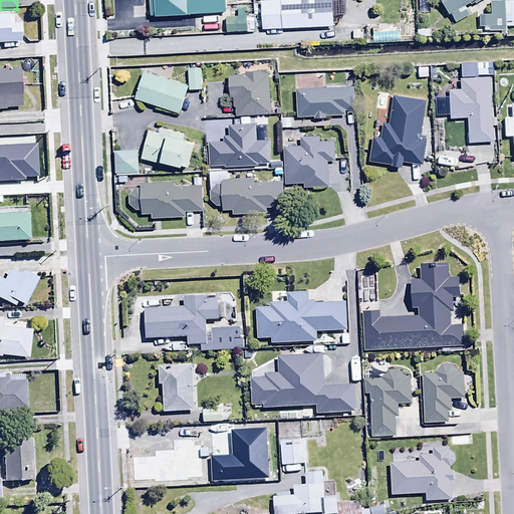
[(225,0),(150,0),(151,18),(226,15),(225,0)]
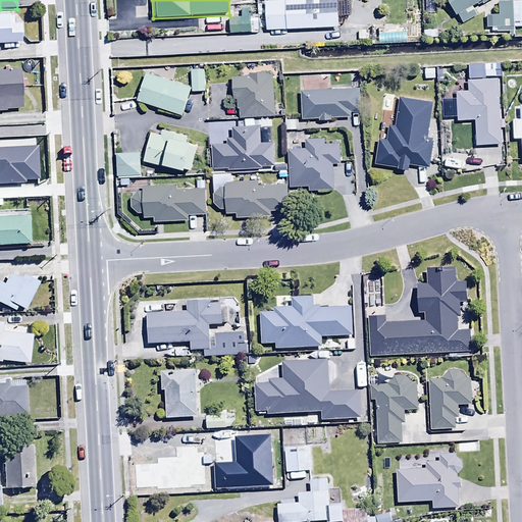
[(338,0),(318,0),(265,2),(266,31),(340,29),(338,0)]
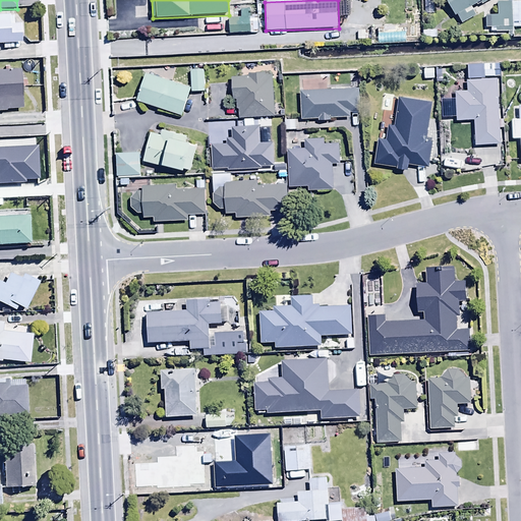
[(449,0),(456,15),(458,14),(462,22),(477,15),(473,7),(488,0),(449,0)]
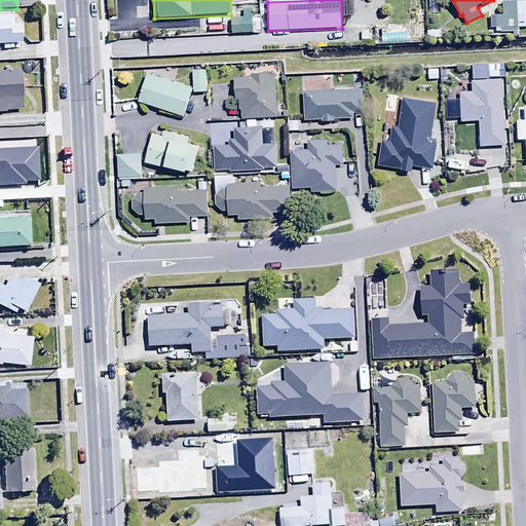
[(518,2),(519,28),(525,27),(525,0),(516,0),(516,2),(518,2)]
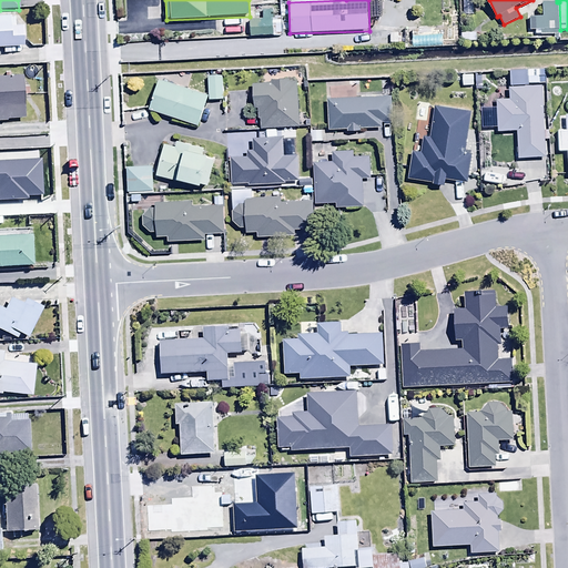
[(559,2),(557,2),(544,2),(544,17),(531,17),(531,30),(536,30),(536,34),(560,34),(560,30),(559,2)]
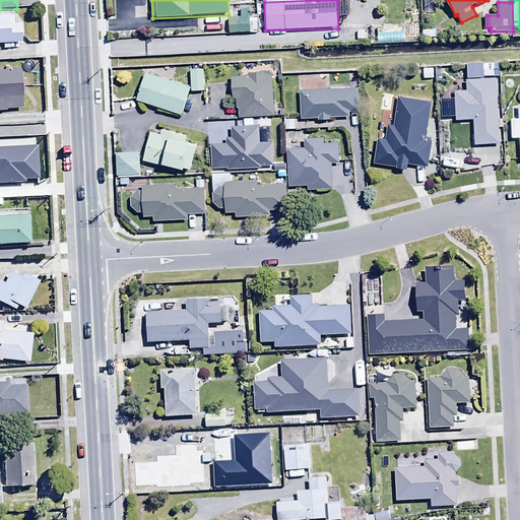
[(0,43),(21,43),(20,23),(14,23),(13,13),(0,14),(0,43)]
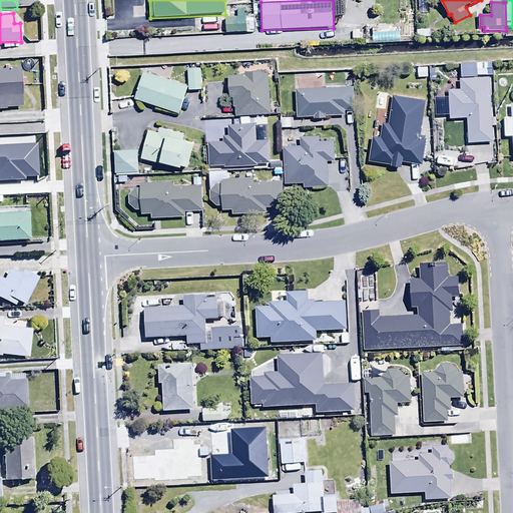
[(254,17),(226,17),(226,34),(254,34),(254,17)]
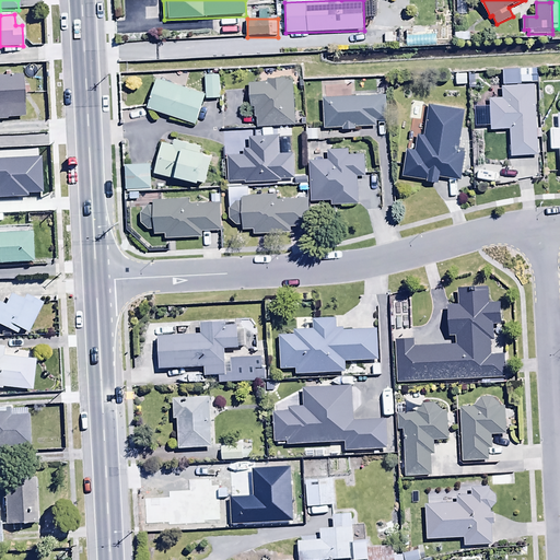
[(502,71),(503,85),(521,84),(521,71),(502,71)]
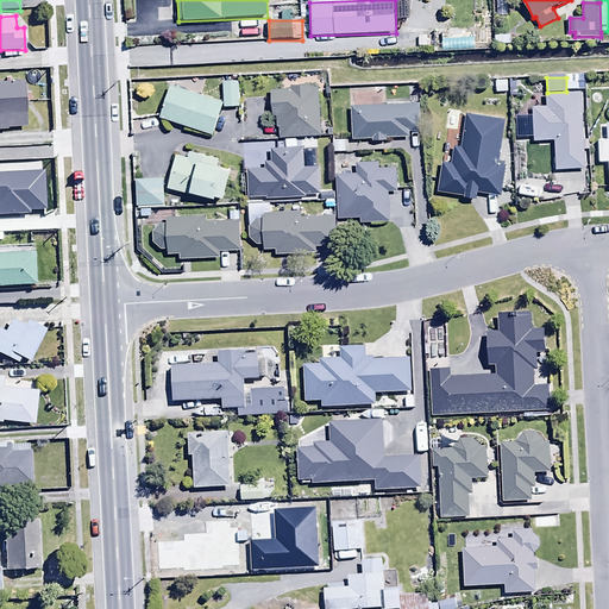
[(0,82),(0,129),(25,129),(23,81),(0,82)]
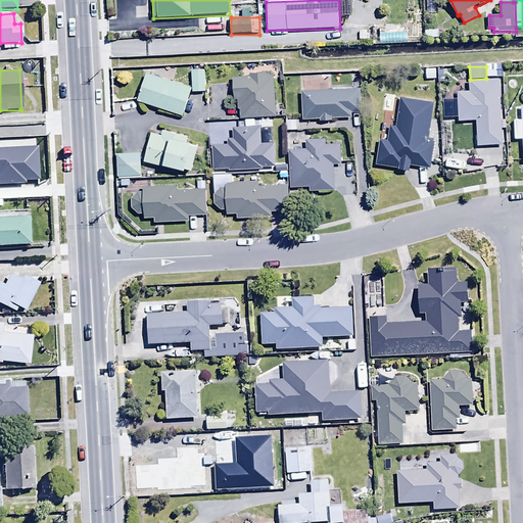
[(436,69),(426,69),(426,81),(436,81),(436,69)]
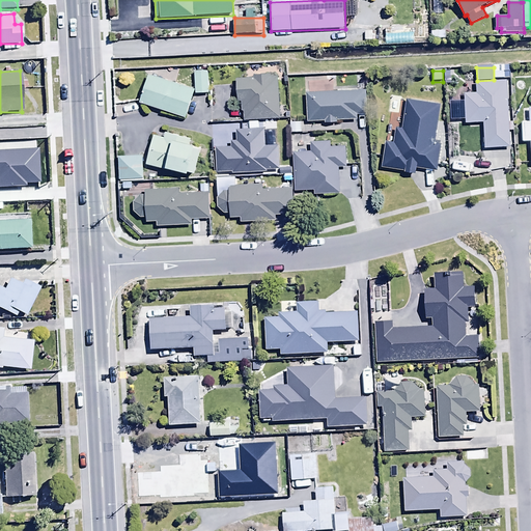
[(448,86),(453,88),(459,85),(463,79),(462,74),(457,71),(452,71),(448,73),(445,77),(446,82),(448,86)]
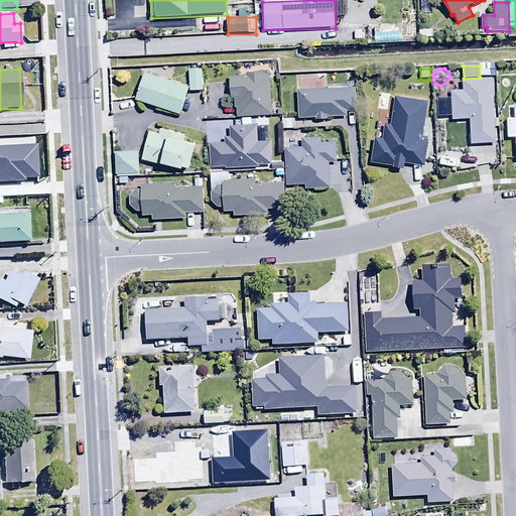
[(203,70),(189,70),(190,88),(190,93),(204,92),(203,70)]
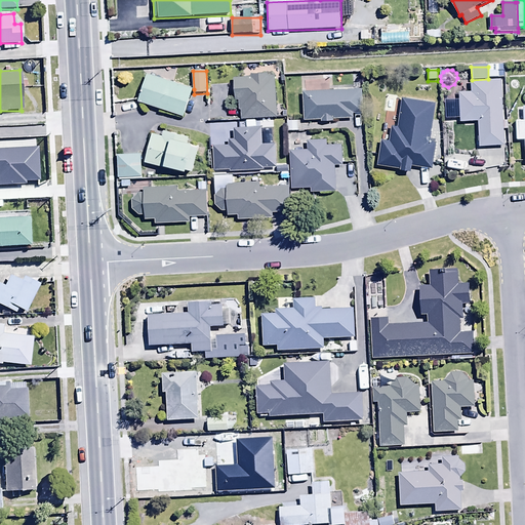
[(277,117),(275,76),(268,76),(268,74),(249,75),(249,77),(235,78),(236,101),(238,101),(239,110),(240,110),(241,118),(277,117)]
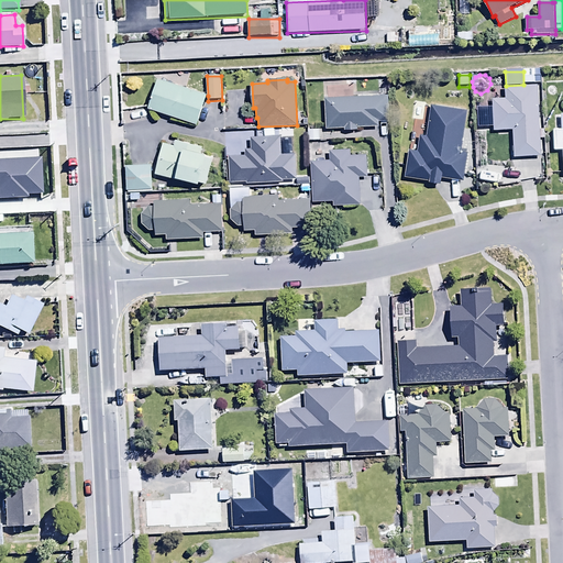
[(208,96),(158,80),(148,109),(198,124),(208,96)]
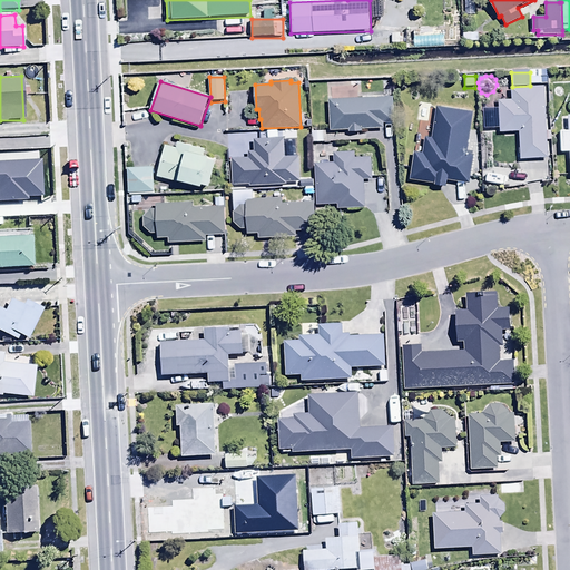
[(544,87),(498,89),(499,134),(519,133),(520,161),(548,160),(544,87)]
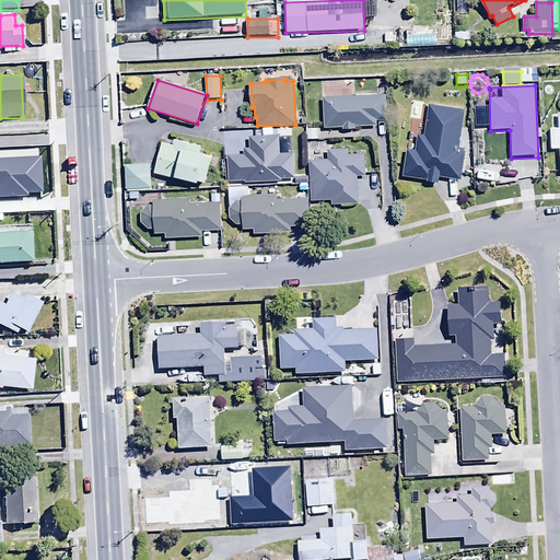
[(386,96),(322,100),(324,128),(342,127),(343,131),(357,130),(357,127),(376,126),(375,121),(387,121),(386,96)]
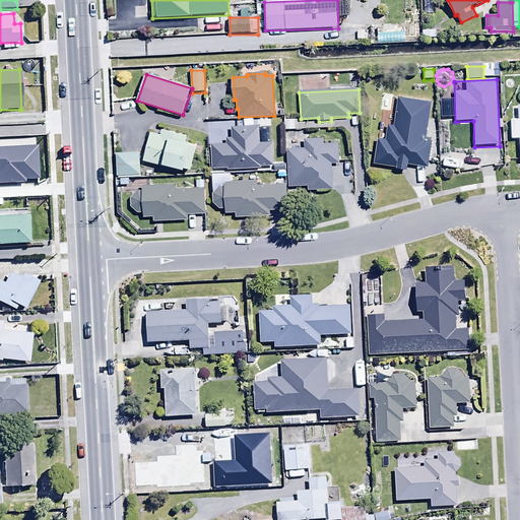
[(426,142),(431,103),(397,99),(394,126),(388,125),(386,141),(377,140),(374,167),(407,171),(408,165),(428,168),(431,142),(426,142)]
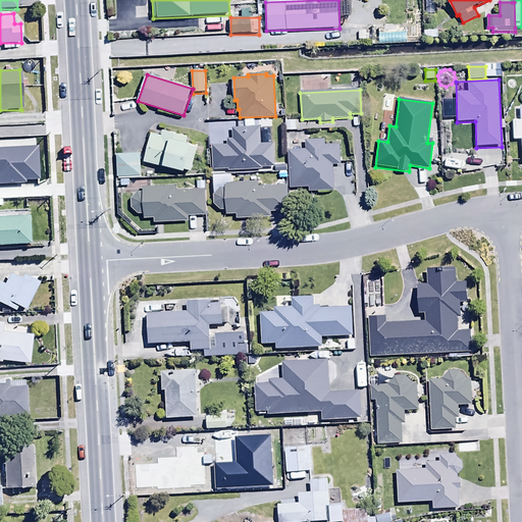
[(298,121),(284,121),(284,131),(298,131),(298,121)]
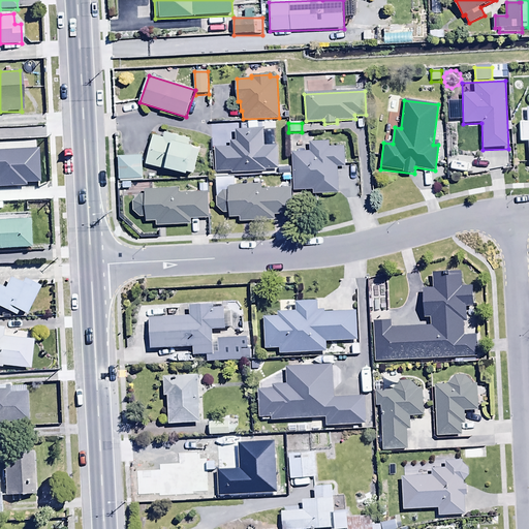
[(230,147),(216,147),(216,170),(267,170),(267,168),(279,168),(279,146),(267,146),(266,142),(263,142),(263,127),(250,128),(250,129),(236,130),(236,141),(230,141),(230,147)]
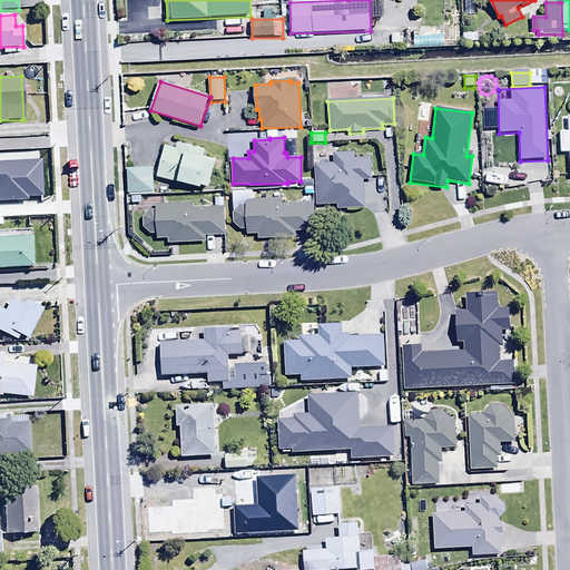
[(177,147),(166,144),(158,176),(203,188),(204,185),(209,186),(216,160),(212,159),(213,156),(205,155),(206,149),(178,143),(177,147)]
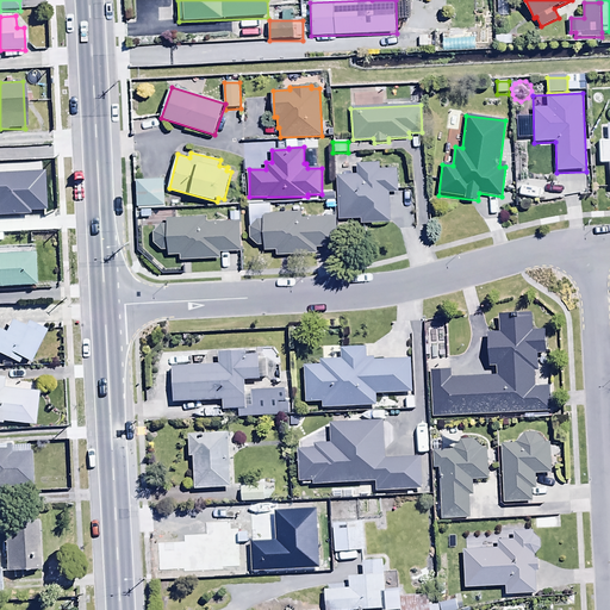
[(358,174),(337,174),(340,219),(361,218),(361,225),(390,224),(387,192),(399,192),(398,168),(381,168),(381,162),(356,163),(358,174)]
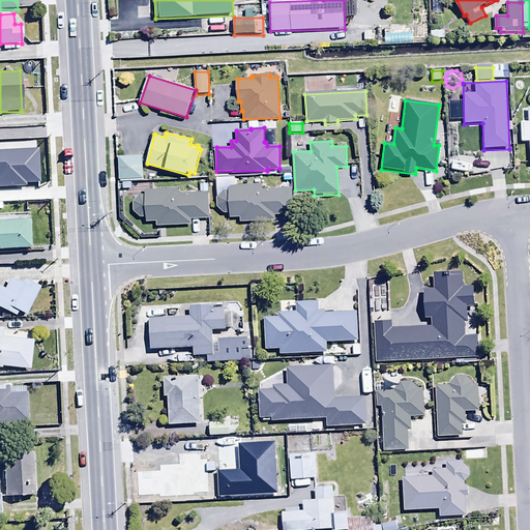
[(144,156),(120,157),(120,180),(144,179),(144,156)]
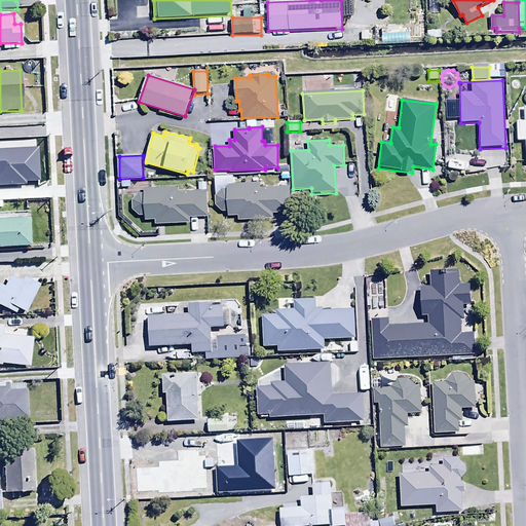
[(261,183),(227,184),(227,190),(222,190),(216,198),(216,205),(222,212),(228,212),(228,216),(238,216),(238,220),(273,219),(273,214),(290,214),(289,187),(261,188),(261,183)]
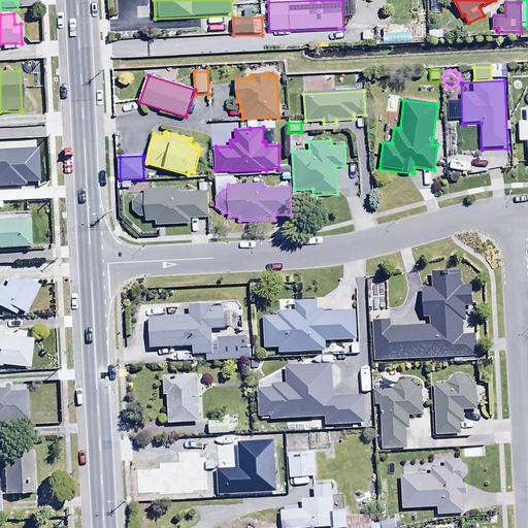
[(177,188),(145,190),(145,195),(139,195),(133,201),(133,210),(140,218),(146,218),(146,221),(157,221),(158,226),(191,224),(191,218),(209,217),(207,186),(199,186),(199,191),(177,192),(177,188)]
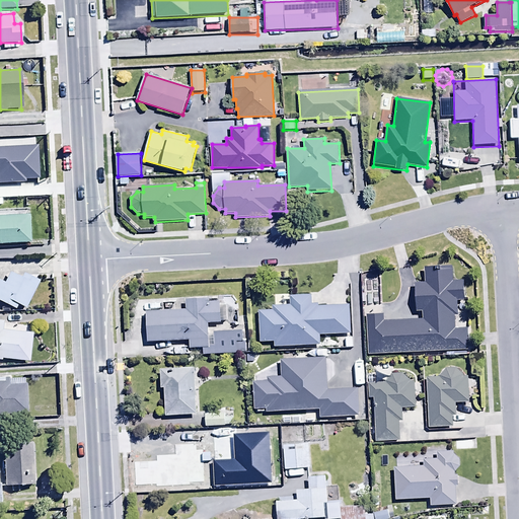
[(29,216),(0,217),(0,245),(30,245),(29,216)]
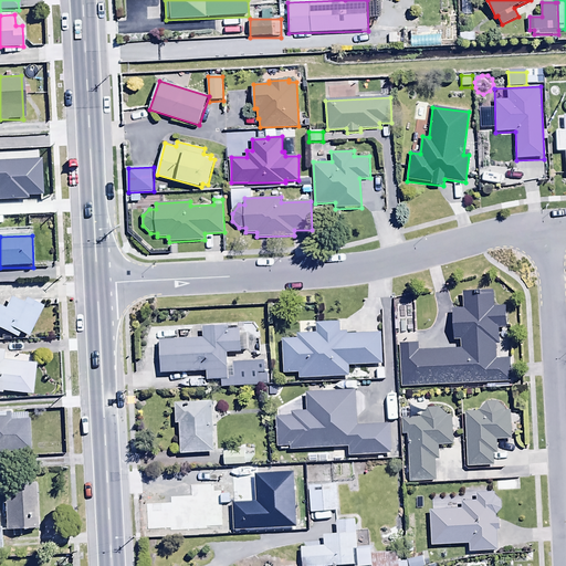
[(398,344),(401,388),(512,381),(511,358),(498,359),(496,345),(499,344),(498,328),(507,328),(506,307),(495,307),(494,294),(482,295),(482,292),(463,293),(464,310),(452,311),(454,341),(461,341),(461,349),(419,352),(419,342),(398,344)]
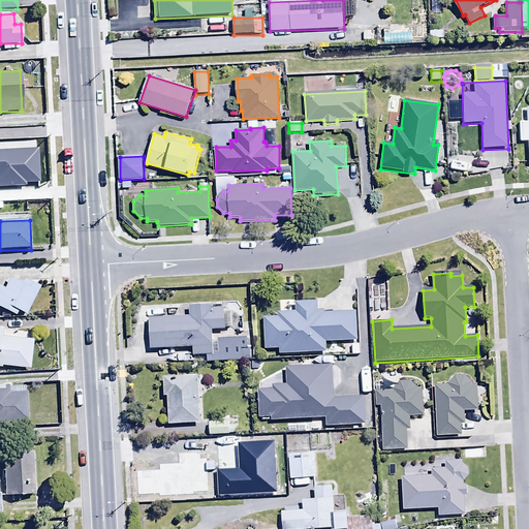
[(0,309),(13,317),(17,310),(27,315),(40,288),(24,280),(21,285),(9,279),(3,289),(0,287),(0,309)]
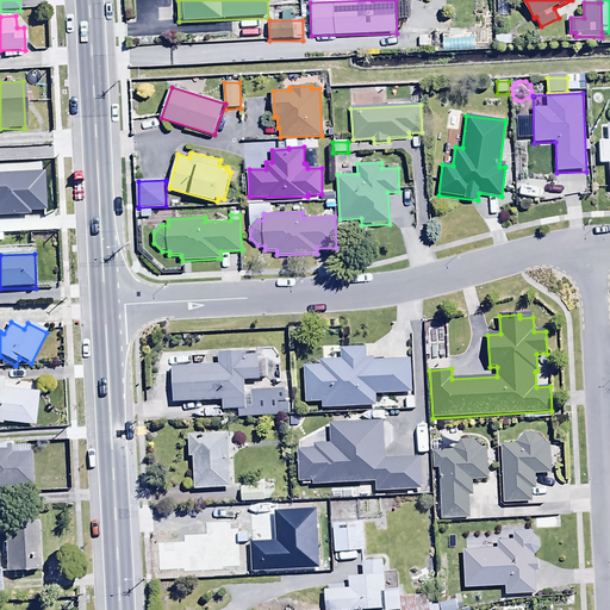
[(321,365),(304,366),(305,404),(323,403),(323,409),(377,408),(377,396),(411,394),(411,360),(367,361),(367,348),(342,349),(343,361),(319,362),(321,365)]
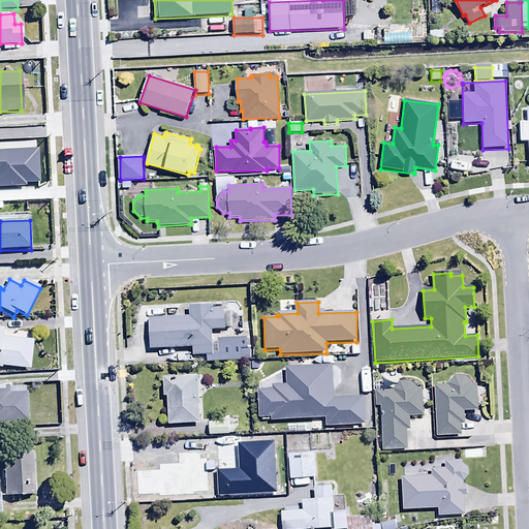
[(166,317),(151,317),(151,350),(193,350),(193,356),(208,356),(208,362),(250,362),(250,349),(247,349),(247,338),(218,338),(219,343),(213,343),(213,332),(225,332),(225,329),(231,329),(231,313),(224,313),(224,308),(190,307),(190,316),(180,316),(180,308),(166,309),(166,317)]
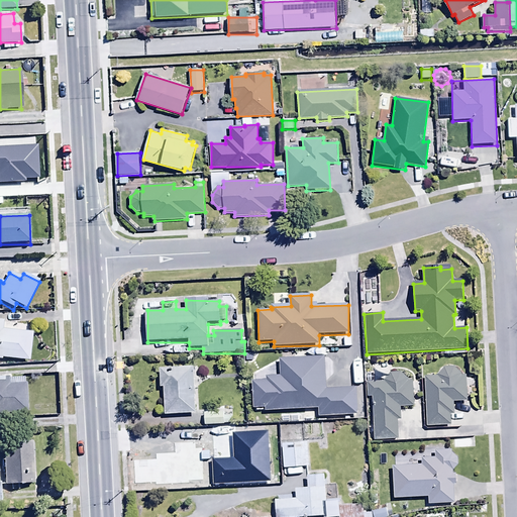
[(3,321),(0,321),(0,359),(1,360),(2,358),(30,362),(33,332),(29,332),(29,326),(3,324),(3,321)]
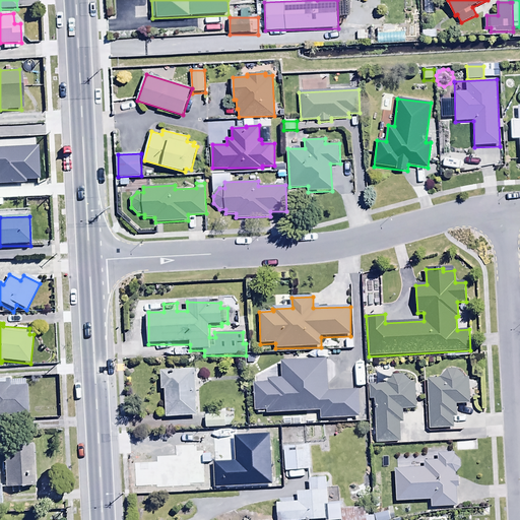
[(321,419),(360,417),(359,390),(328,391),(327,361),(282,362),(282,380),(269,380),(269,383),(254,383),(256,411),(258,411),(258,414),(320,411),(321,419)]
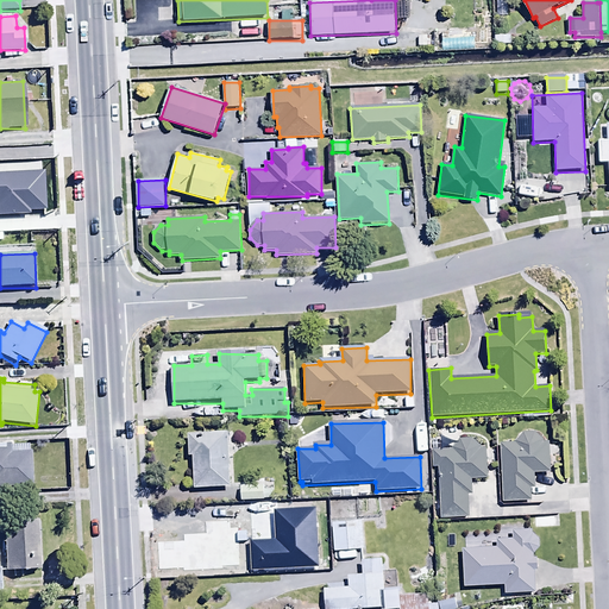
[(230,433),(189,434),(190,458),(193,458),(194,489),(231,488),(230,433)]
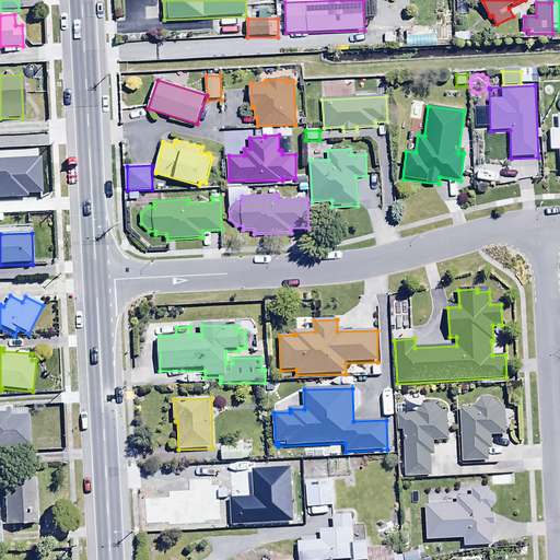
[(475,408),(459,408),(462,462),(489,461),(489,450),(492,450),(491,435),(505,435),(504,408),(499,408),(499,405),(494,399),(481,399),(475,406),(475,408)]
